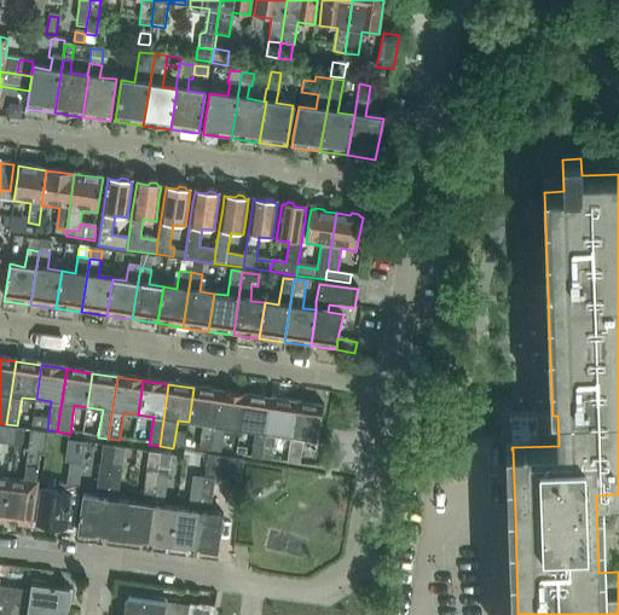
[(210,453),(219,392),(194,388),(189,422),(204,424),(201,452),(210,453)]
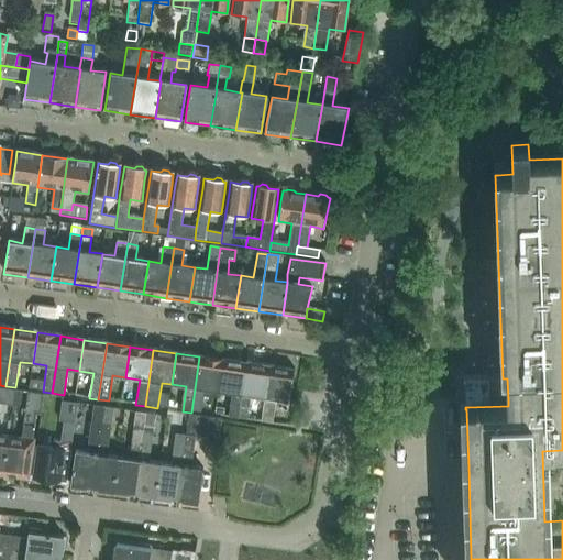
[(218,392),(223,360),(199,357),(191,413),(201,414),(205,390),(218,392)]
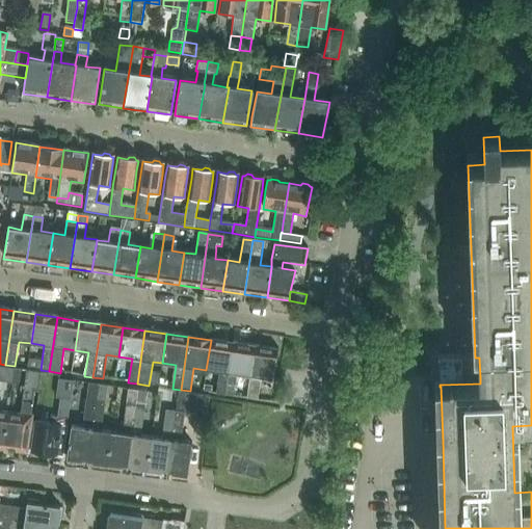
[(233,343),(211,340),(206,370),(219,371),(215,395),(224,396),(233,343)]
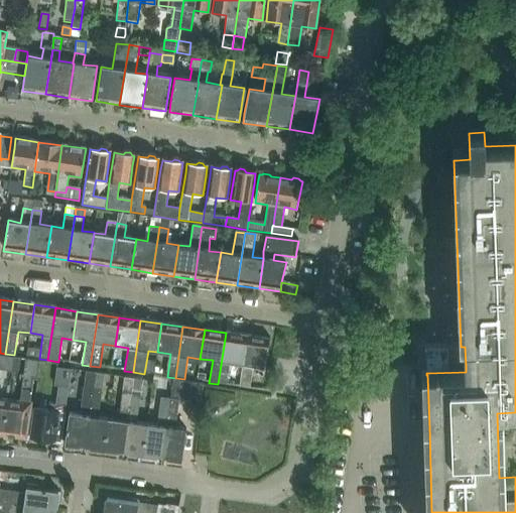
[(226,333),(218,384),(227,385),(230,363),(242,365),(243,365),(247,337),(226,333)]
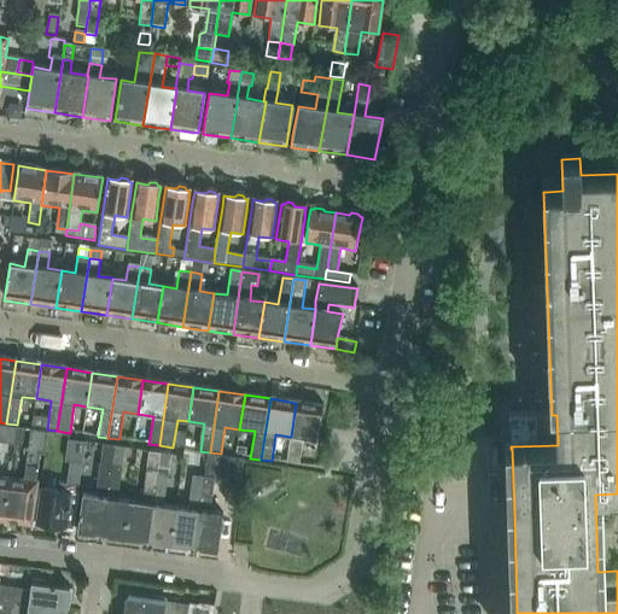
[(324,407),(322,407),(296,403),(291,437),(290,437),(285,463),(297,465),(298,455),(301,438),(304,439),(316,442),(324,407)]
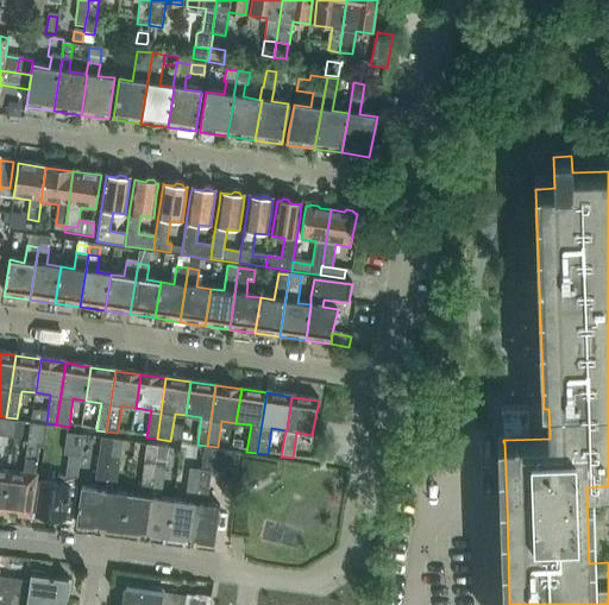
[(32,411),(31,421),(46,423),(48,414),(32,411)]
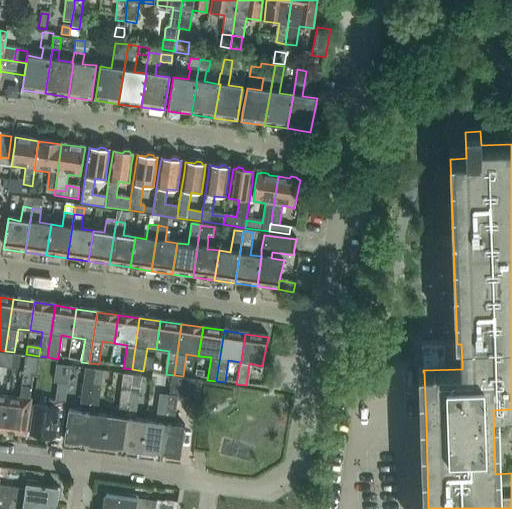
[(0,367),(12,369),(14,355),(2,354),(0,353),(0,367)]
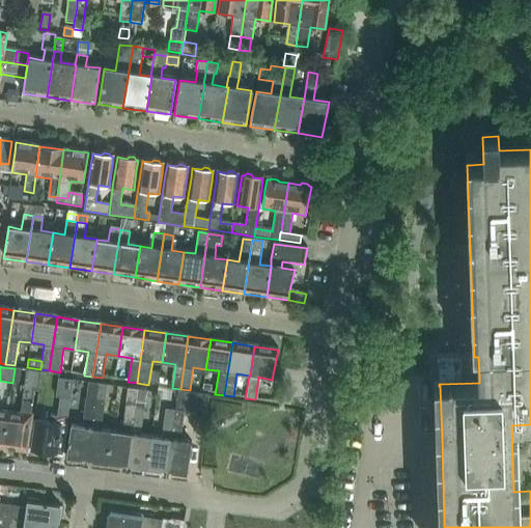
[(38,391),(42,372),(26,370),(21,412),(8,410),(3,448),(6,448),(7,451),(15,452),(17,450),(26,451),(34,390),(38,391)]
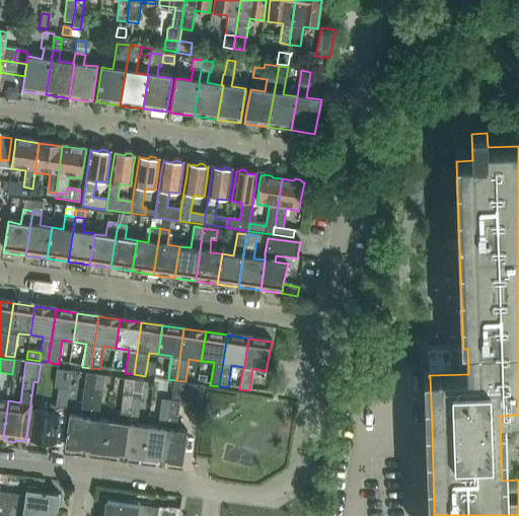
[(86,375),(84,389),(93,391),(95,376),(86,374),(86,375)]
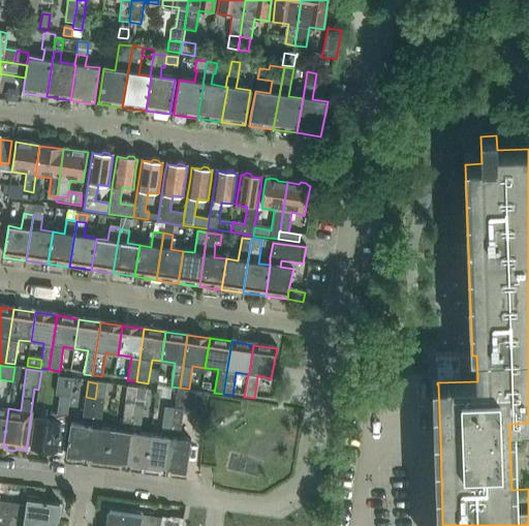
[(97,383),(95,399),(103,400),(105,384),(97,383)]
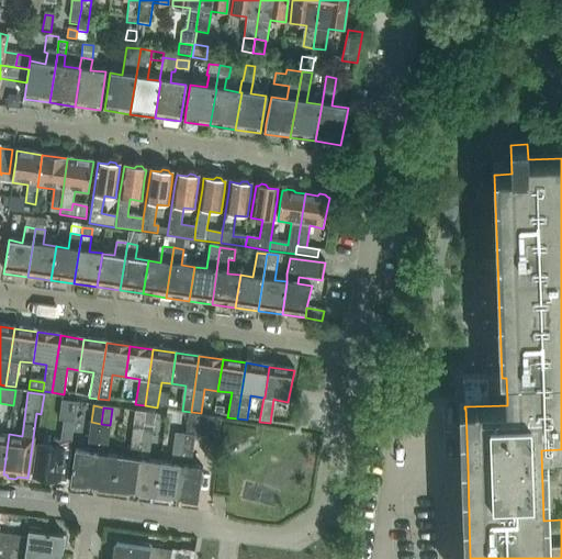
[(135,412),(133,427),(143,429),(145,413),(135,412)]
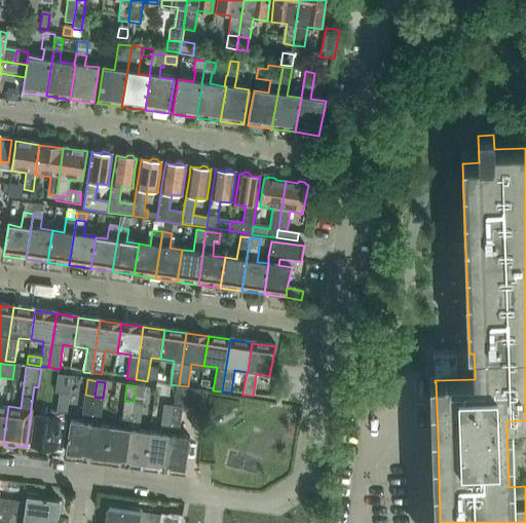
[(136,386),(134,402),(144,403),(146,388),(136,386)]
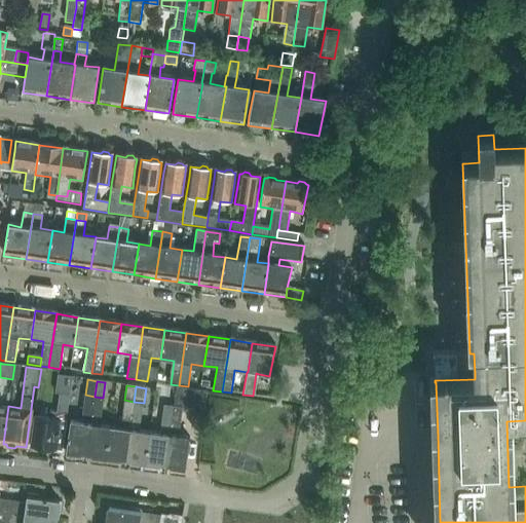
[(166,386),(163,405),(173,407),(176,388),(166,386)]
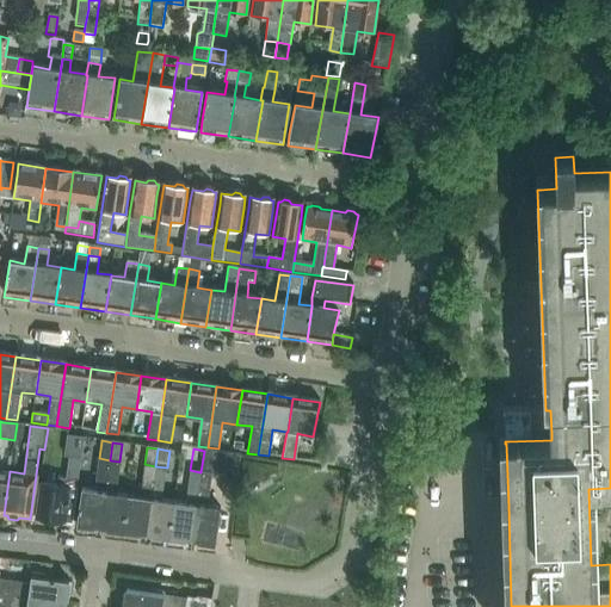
[(204,451),(201,472),(213,474),(211,476),(222,477),(224,478),(238,479),(240,459),(241,456),(226,453),(204,451)]
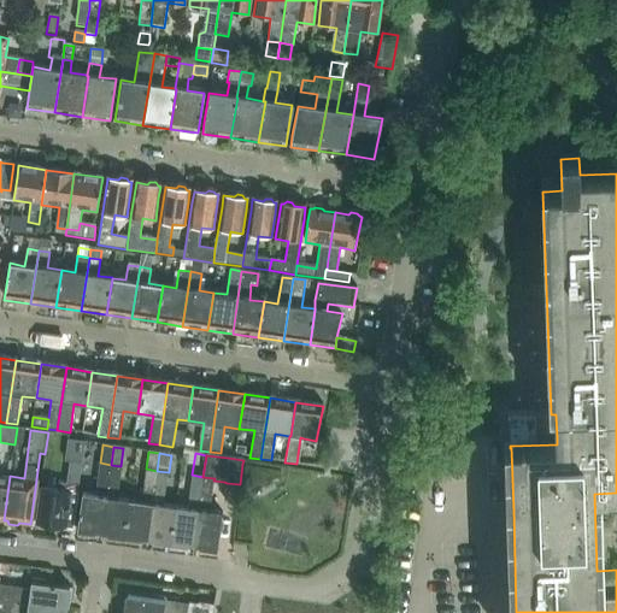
[(66,529),(72,530),(82,464),(69,461),(66,483),(57,482),(56,489),(40,488),(37,513),(35,525),(66,529)]
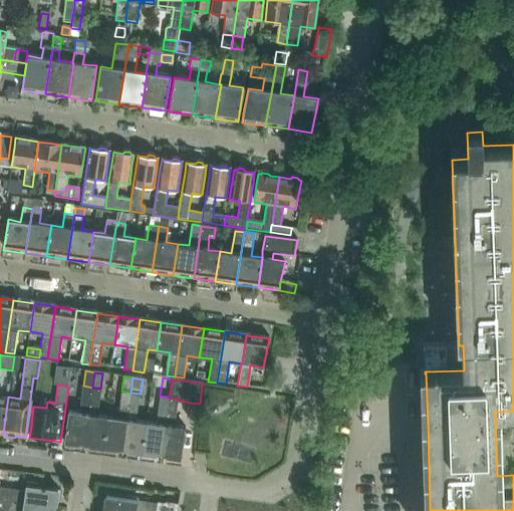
[(78,443),(84,444),(92,388),(83,386),(79,413),(69,411),(64,442),(65,443),(65,445),(77,446),(78,443)]
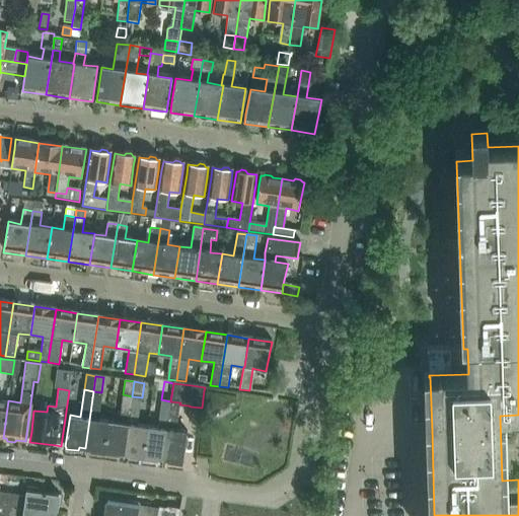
[(101,392),(93,391),(85,448),(91,449),(91,452),(104,454),(108,421),(97,420),(101,392)]
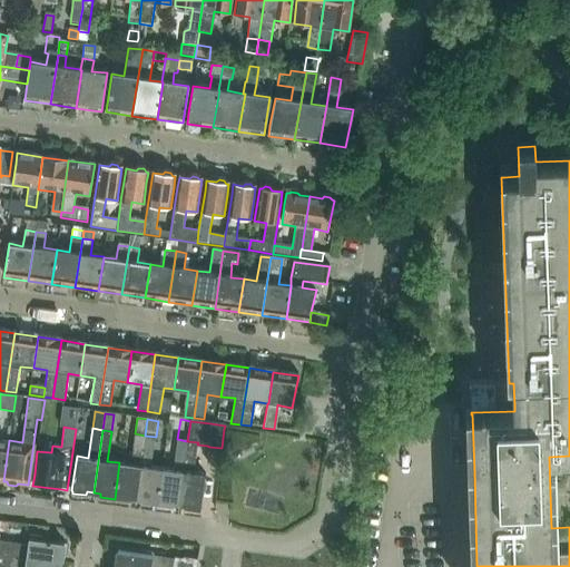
[(129,497),(136,498),(145,436),(135,433),(130,465),(119,462),(115,499),(129,501),(129,497)]
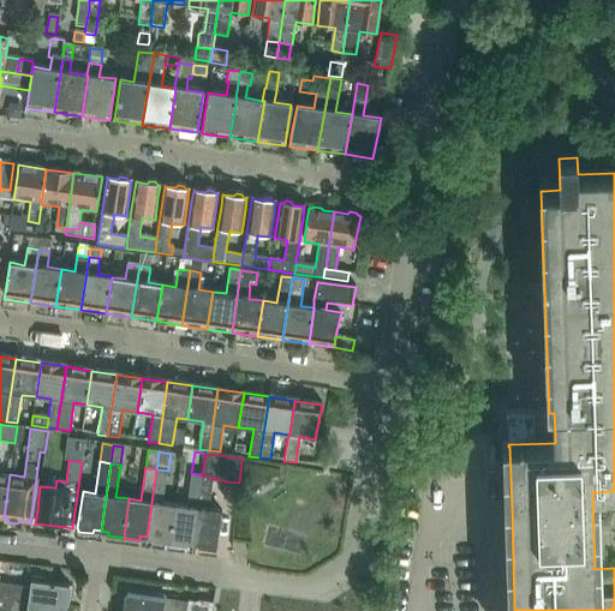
[(163,503),(168,471),(156,469),(147,537),(155,538),(154,541),(169,544),(174,505),(163,503)]
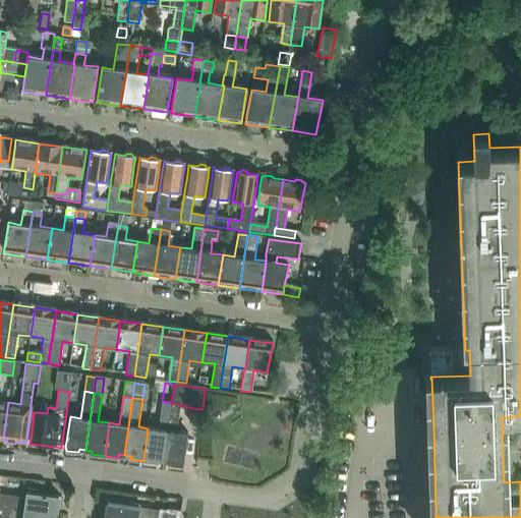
[(162,401),(158,429),(148,428),(143,461),(157,463),(158,460),(164,460),(171,403),(162,401)]
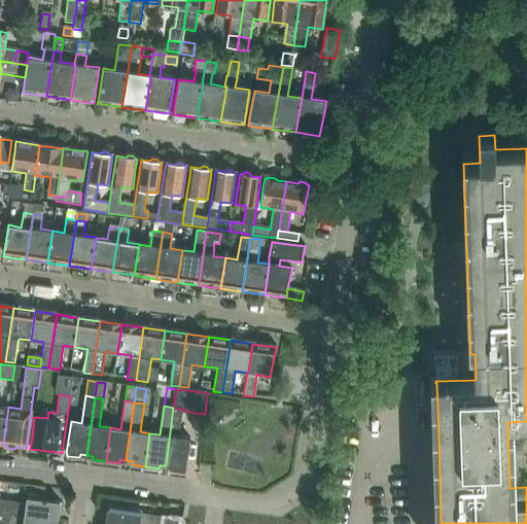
[(185,469),(189,440),(178,438),(182,411),(183,409),(173,408),(166,465),(172,466),(172,470),(184,472),(184,469),(185,469)]
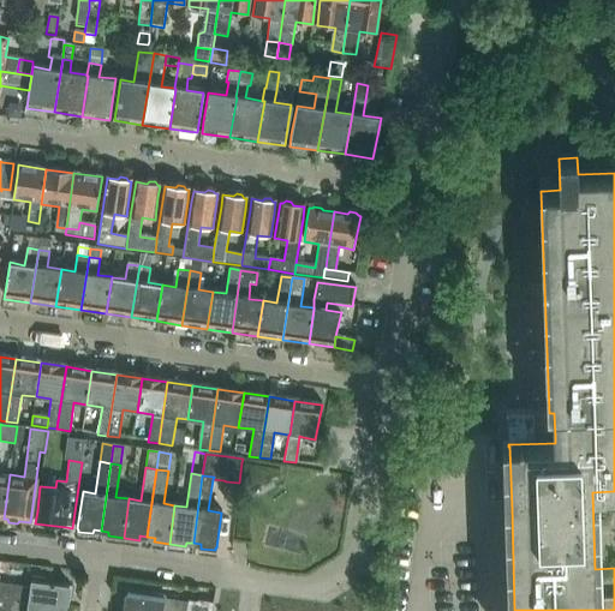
[(226,481),(224,501),(236,502),(237,502),(239,483),(226,481)]
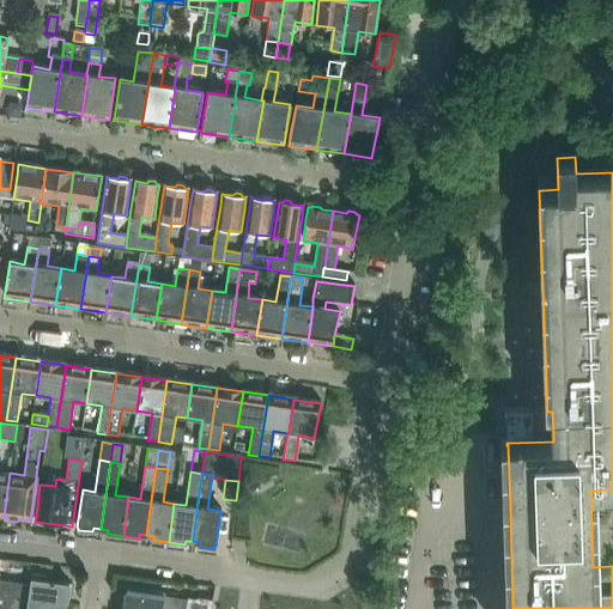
[(0,582),(0,598),(65,608),(65,600),(70,601),(71,586),(68,586),(70,584),(47,582),(47,579),(32,577),(32,579),(31,579),(30,586),(0,582)]
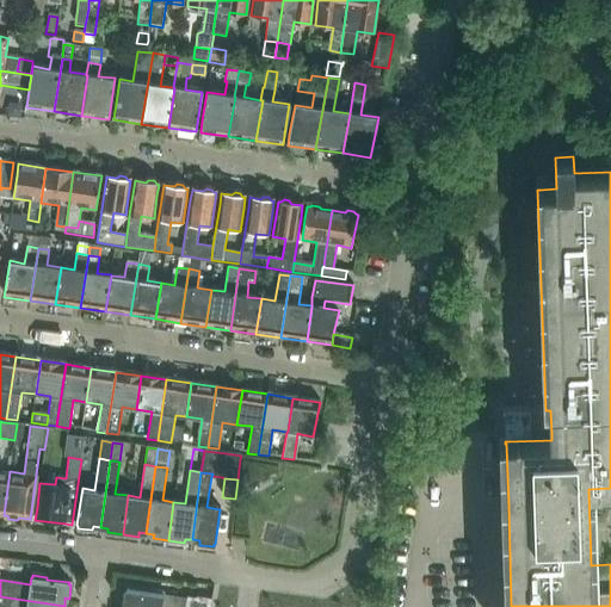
[(210,606),(210,602),(186,599),(185,606),(162,606),(164,595),(164,593),(149,592),(149,594),(127,590),(127,593),(124,592),(122,606),(125,606),(210,606)]
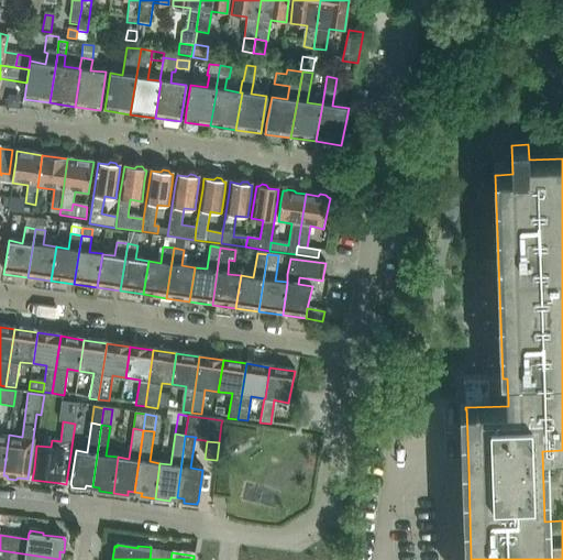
[(0,550),(0,559),(59,559),(0,550)]
